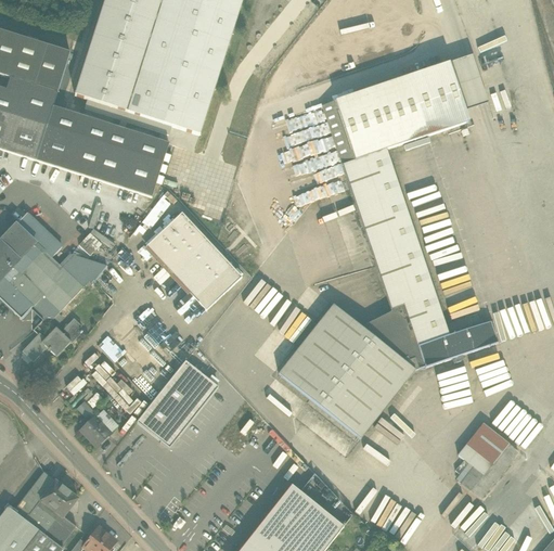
[(105,0),(75,93),(128,111),(163,0),(105,0)]
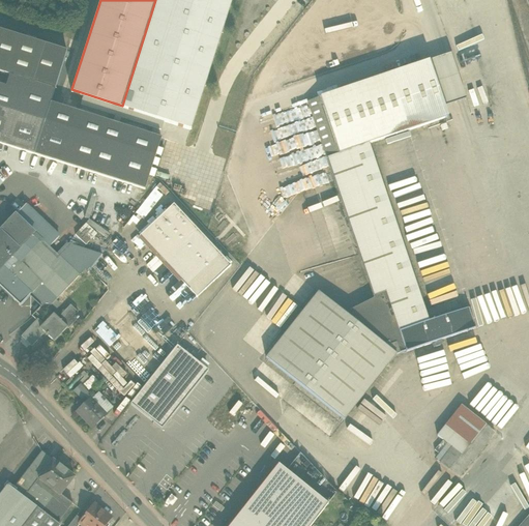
[(192,127),(232,0),(155,0),(122,106),(192,127)]
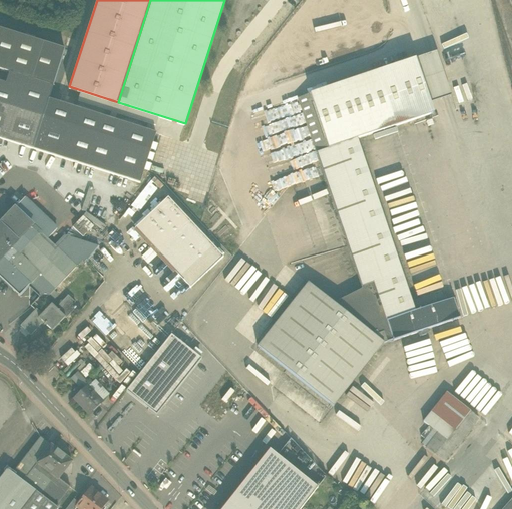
[(0,66),(9,69),(33,77),(44,40),(0,26),(0,66)]
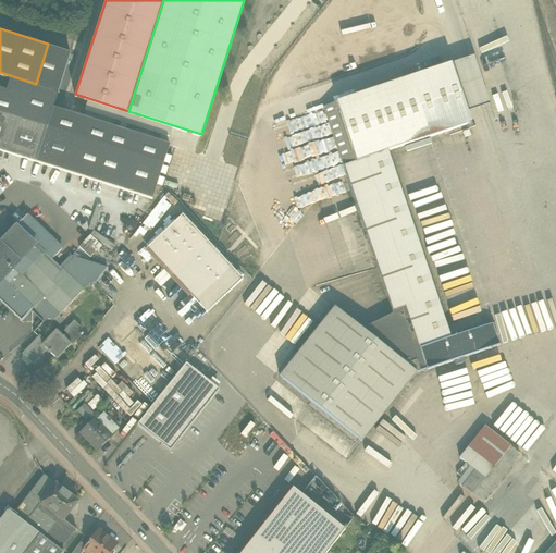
[(71,51),(48,44),(36,84),(59,90),(71,51)]
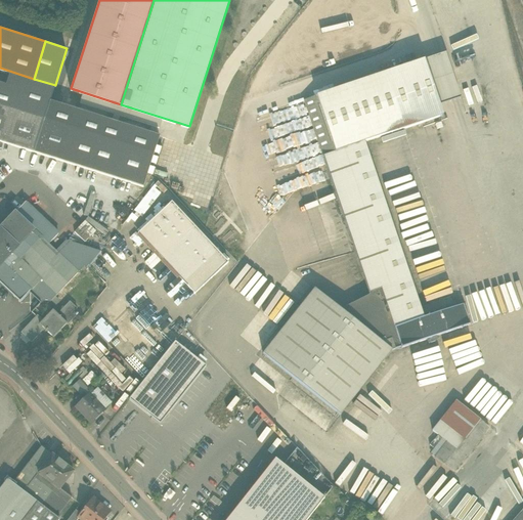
[(446,49),(425,57),(440,101),(461,94),(446,49)]
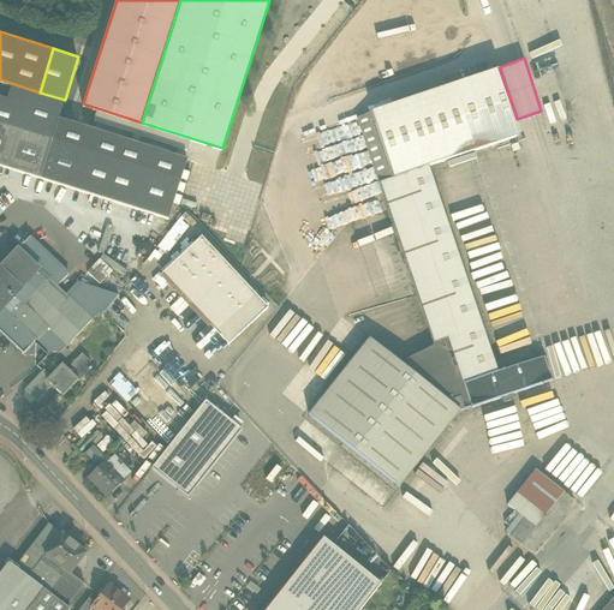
[(380,179),(436,342),(448,335),(472,404),(472,405),(553,377),(544,353),(499,369),(429,162),(475,148),(520,132),(517,119),(499,67),(453,82),(373,109),(394,175),(380,179)]
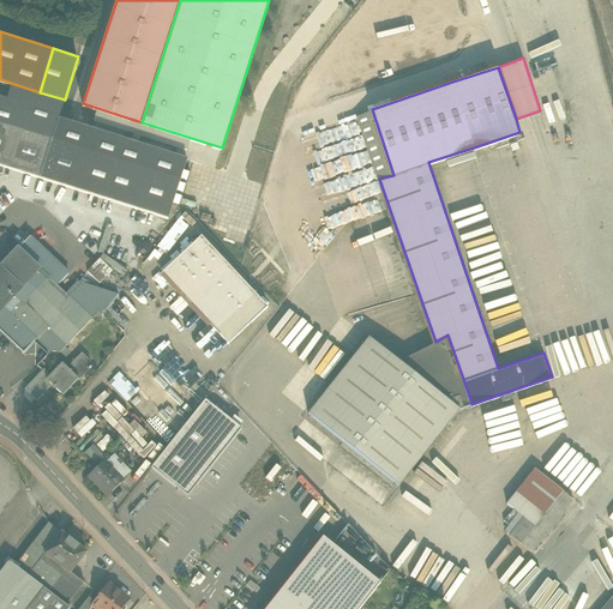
[(0,162),(41,175),(60,115),(65,100),(40,92),(11,83),(7,97),(0,94),(0,162)]
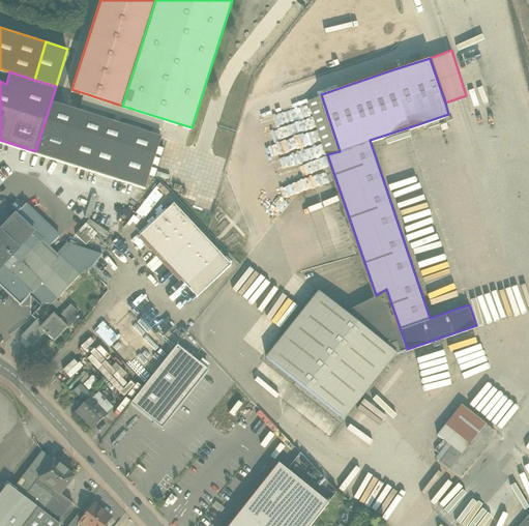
[(307,98),(327,154),(340,151),(321,94),(307,98)]
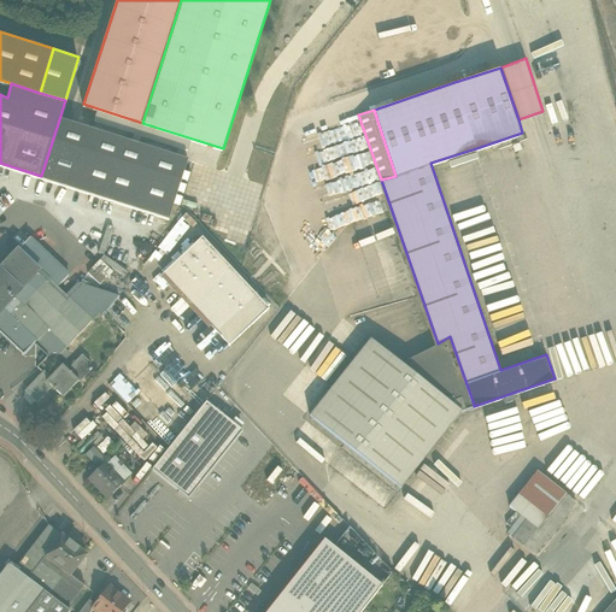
[(188,157),(72,121),(60,116),(41,176),(170,217),(188,157)]
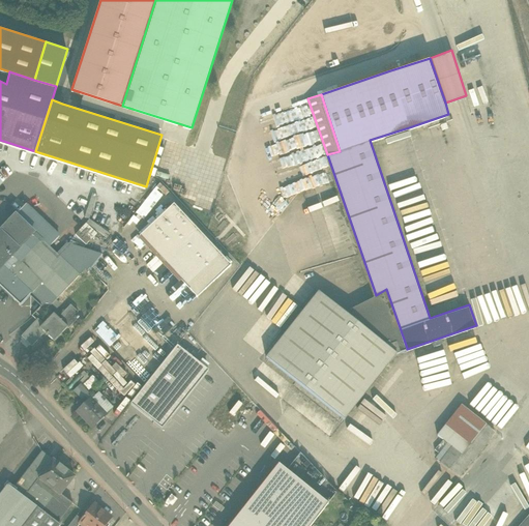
[(140,233),(189,286),(224,255),(174,201),(140,233)]
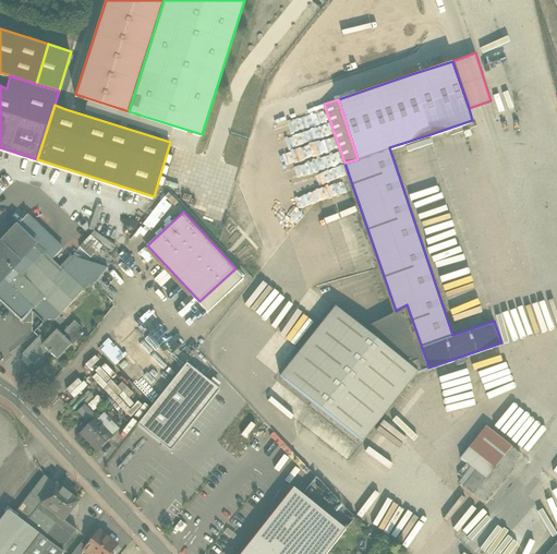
[(91,280),(93,282),(96,279),(108,264),(71,253),(60,264),(52,257),(63,245),(28,213),(0,241),(0,298),(22,318),(32,309),(44,320),(49,316),(55,318),(91,280)]
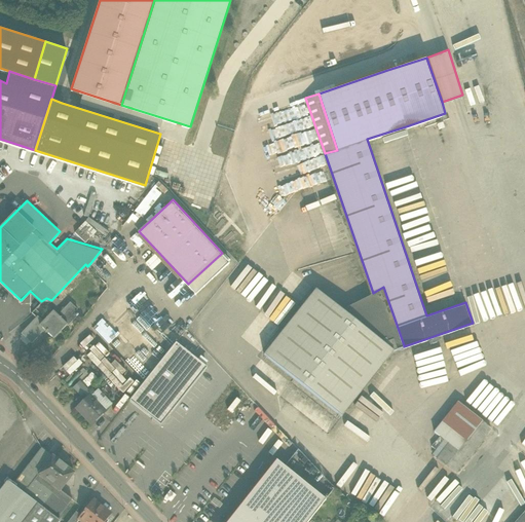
[(229,261),(222,253),(188,284),(196,292),(229,261)]
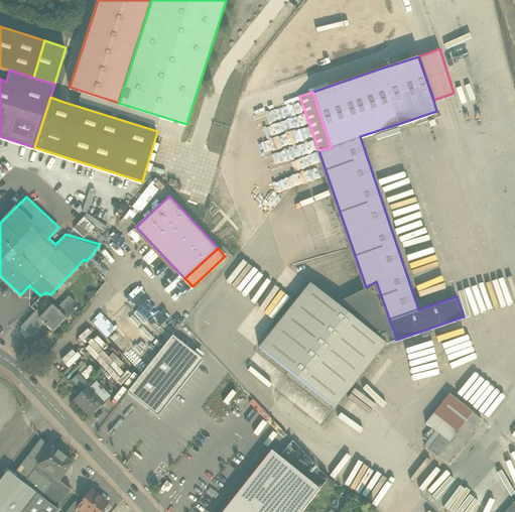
[(336,405),(386,342),(336,301),(310,281),(260,346),(336,405)]
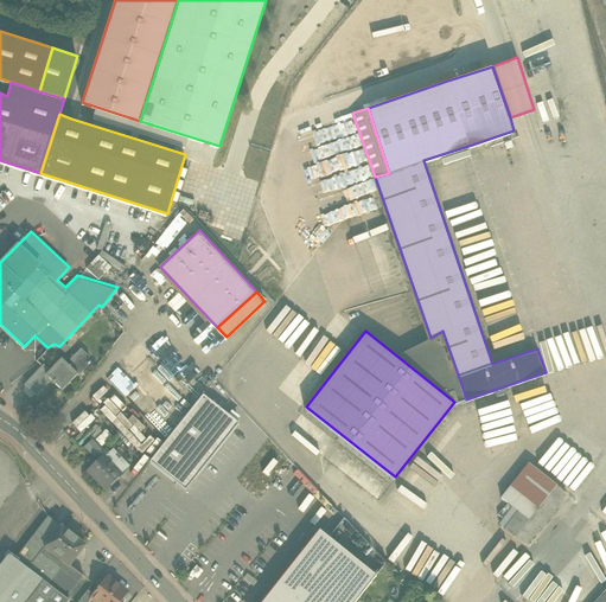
[(454,402),(466,398),(442,331),(431,338),(395,354),(454,402)]
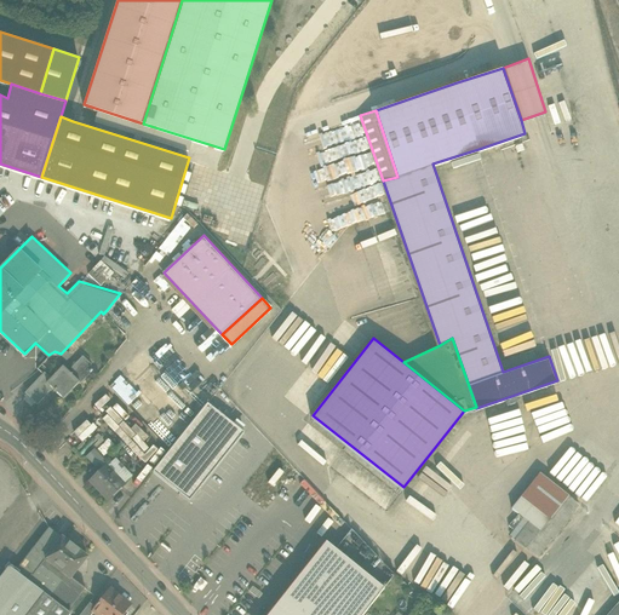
[(74,366),(69,371),(80,381),(93,367),(90,363),(92,361),(84,354),(73,365),(74,366)]
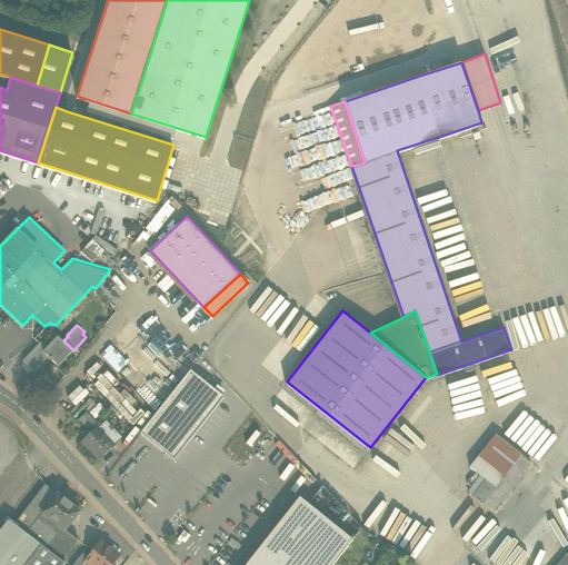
[(58,366),(73,350),(63,340),(58,335),(47,346),(43,350),(48,355),(58,366)]
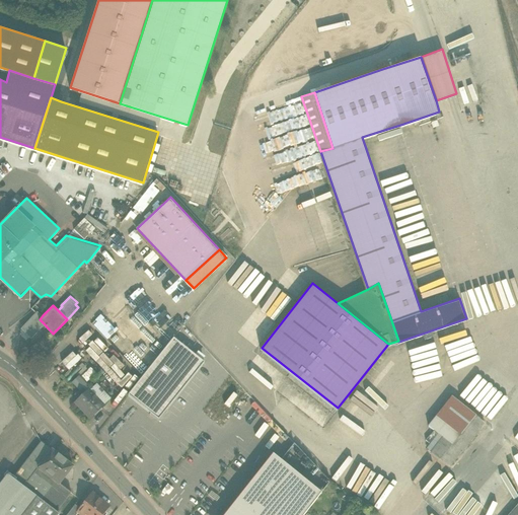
[(21,327),(30,337),(44,323),(40,319),(43,315),(38,310),(21,327)]
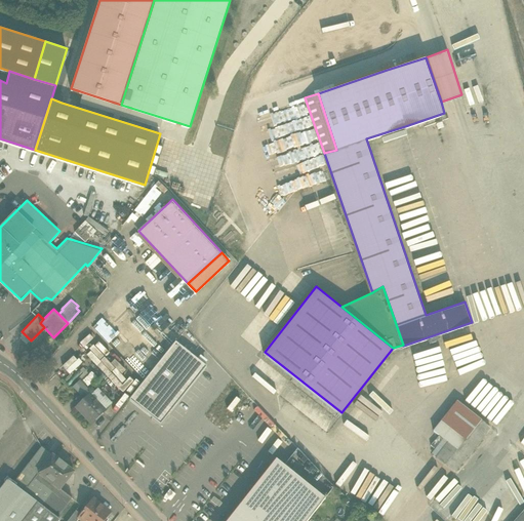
[(151,413),(161,422),(168,412),(207,364),(176,339),(130,397),(151,413)]
